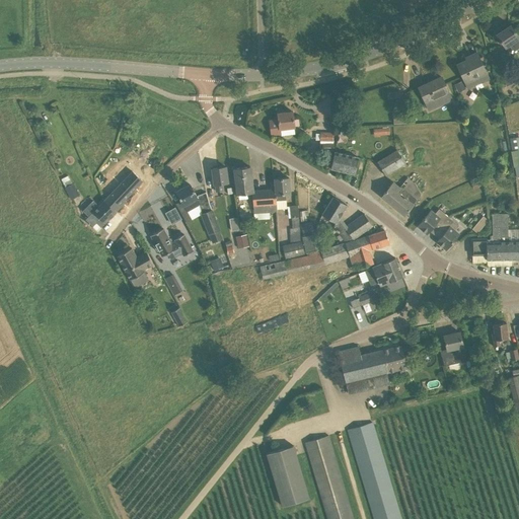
[(518,47),(518,39),(511,25),(497,34),(508,52),(517,49),(518,47)]
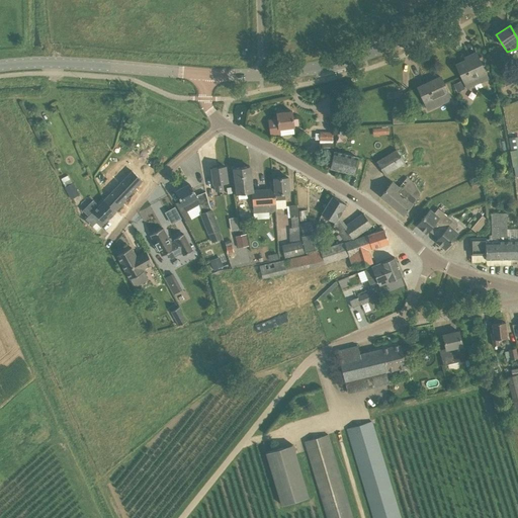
[(476,53),(468,57),(469,59),(456,65),(463,82),(478,76),(482,83),(489,79),(485,72),(476,53)]
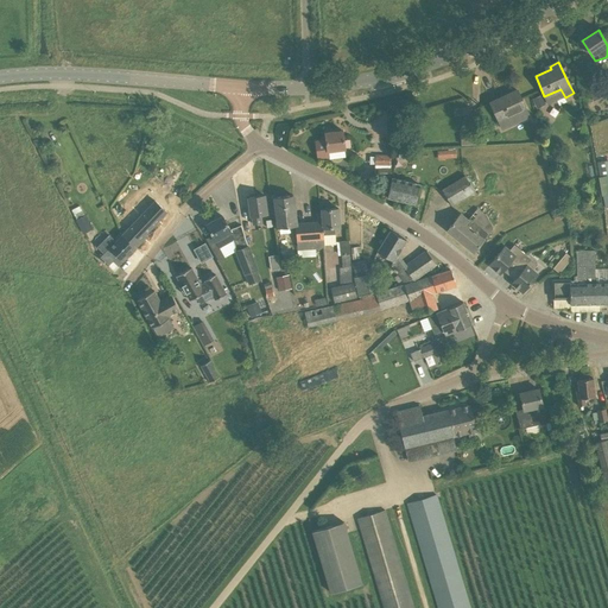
[(589,90),(593,101),(600,99),(596,88),(589,90)]
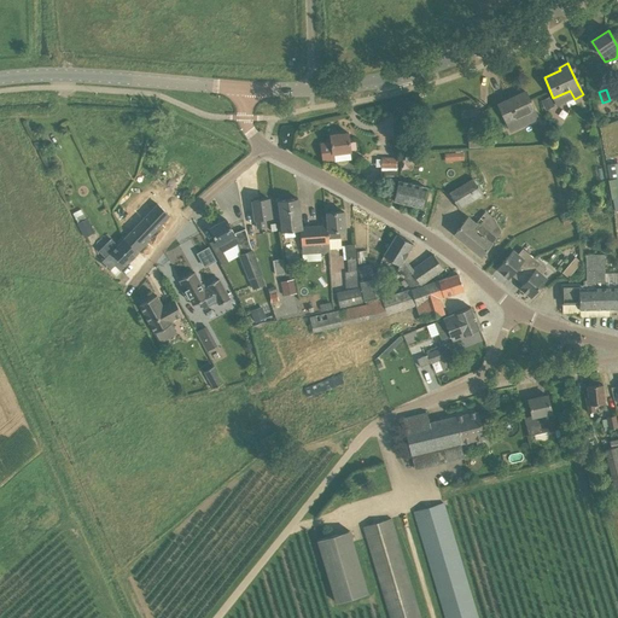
[(526,92),(499,105),(507,123),(535,110),(526,92)]
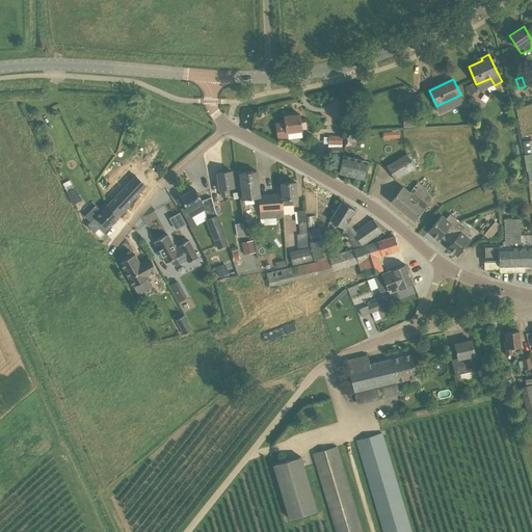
[(474,83),(464,87),(469,96),(478,91),(474,83)]
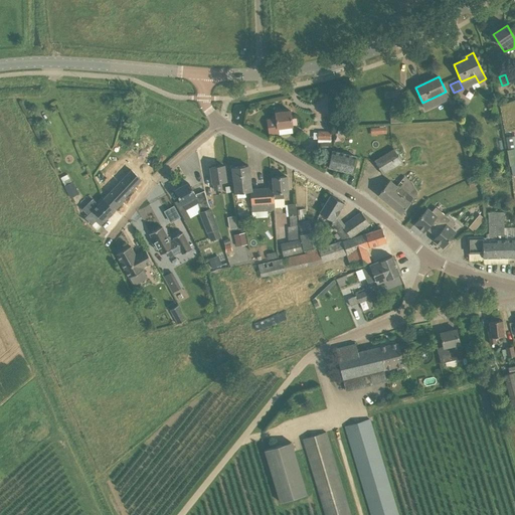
[(291,111),(276,113),(277,119),(268,120),(270,137),(294,134),(291,111)]
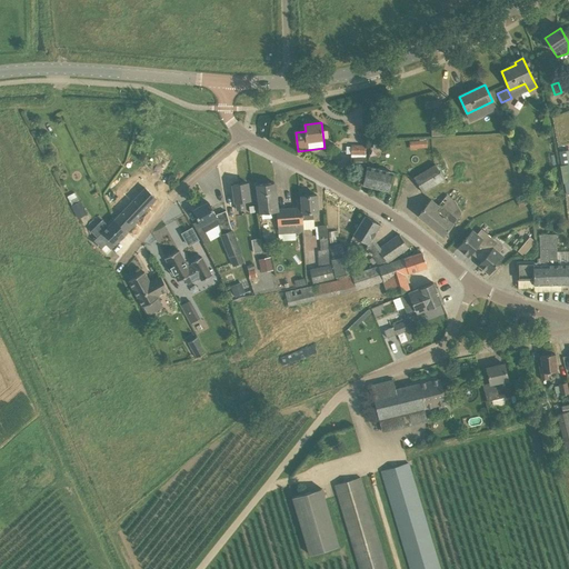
[(455,126),(431,127),(431,137),(456,135),(455,126)]
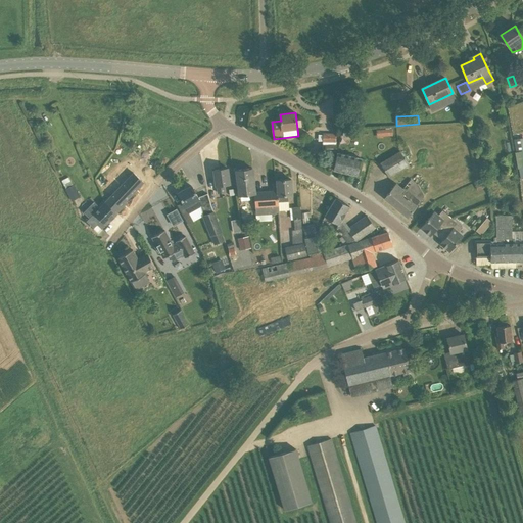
[(337,137),(323,137),(323,150),(337,150),(337,137)]
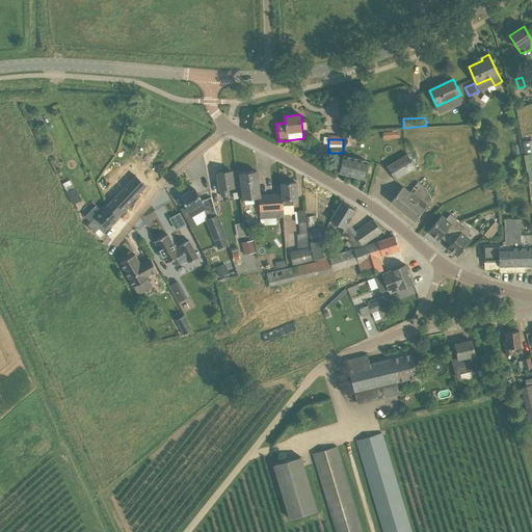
[(147,147),(136,160),(142,164),(152,151),(147,147)]
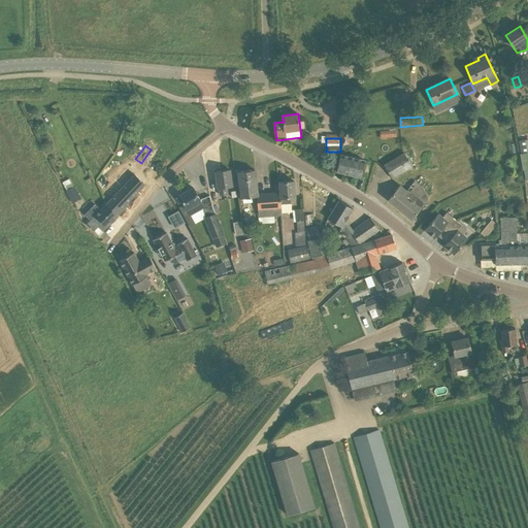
[(413,166),(404,153),(385,165),(392,178),(413,166)]
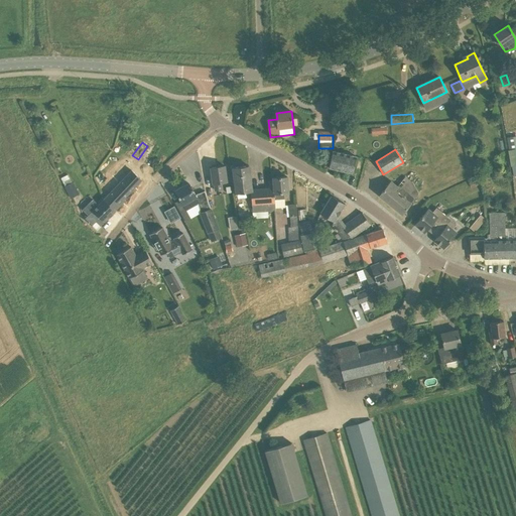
[(357,156),(333,151),(330,167),(353,173),(357,156)]
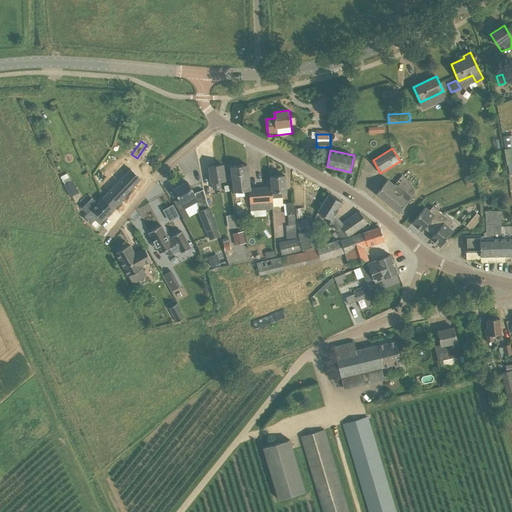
[(223,164),(209,166),(211,182),(212,182),(213,189),(220,188),(219,181),(225,180),(223,164)]
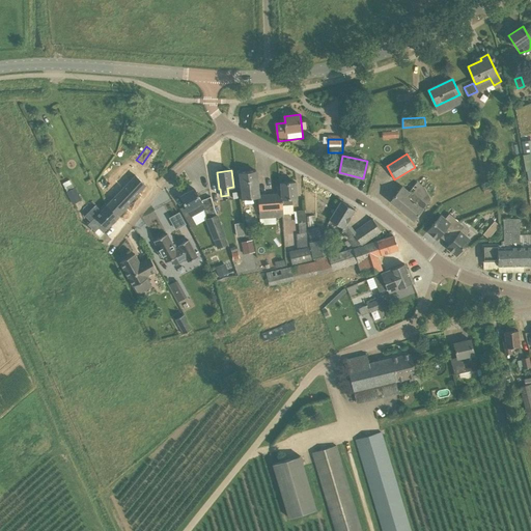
[(282,200),(282,194),(259,195),(256,170),(240,172),(245,204),(255,203),(254,202),(259,202),(260,219),(283,217),(282,205),(282,200)]
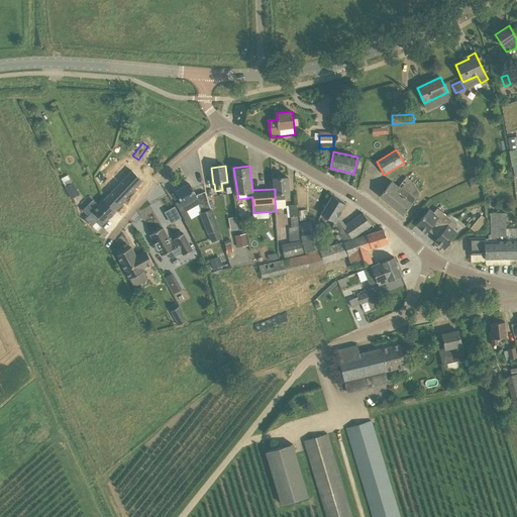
[(142,181),(132,171),(123,180),(104,200),(115,211),(125,201),(124,199),(142,181)]
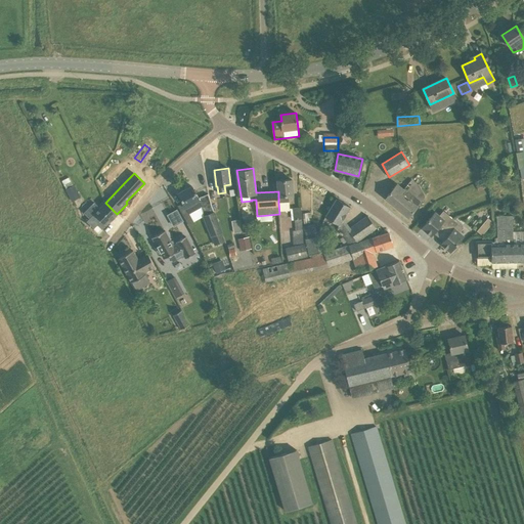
[(397,184),(386,198),(408,217),(421,201),(426,197),(418,184),(411,179),(405,187),(403,190),(397,184)]
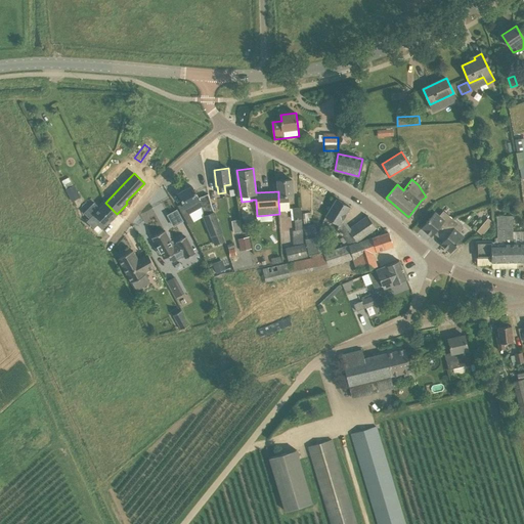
[(292,180),(277,180),(278,191),(278,198),(278,203),(289,203),(289,197),(294,195),(292,180)]
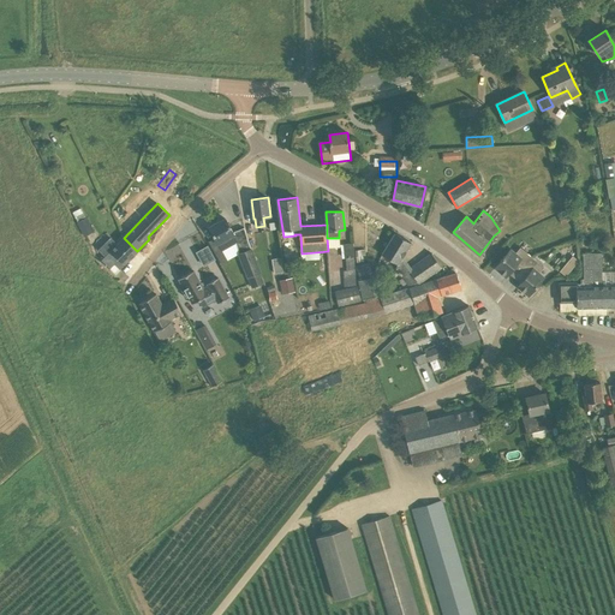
[(78,222),(85,237),(95,232),(88,218),(87,218),(84,213),(76,218),(78,222)]
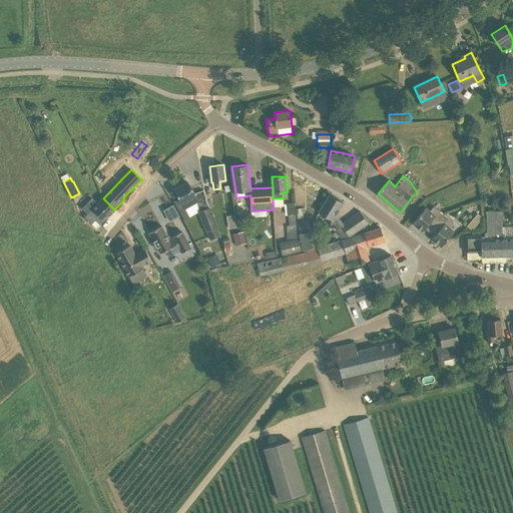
[(198,201),(195,197),(196,196),(187,182),(174,189),(184,209),(198,201)]
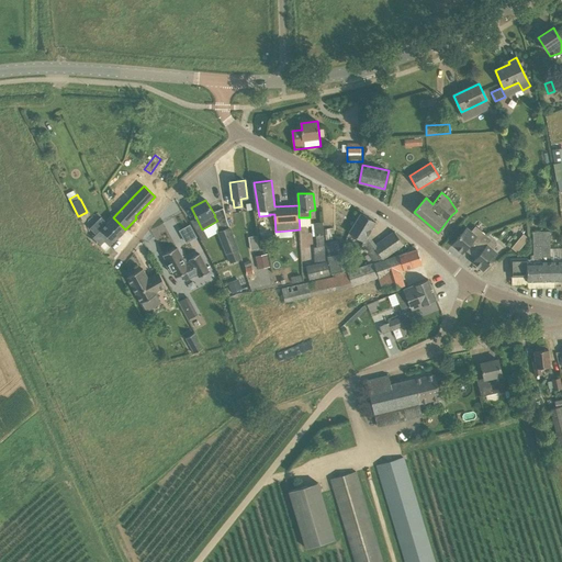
[(311,212),(313,220),(319,217),(317,210),(311,212)]
